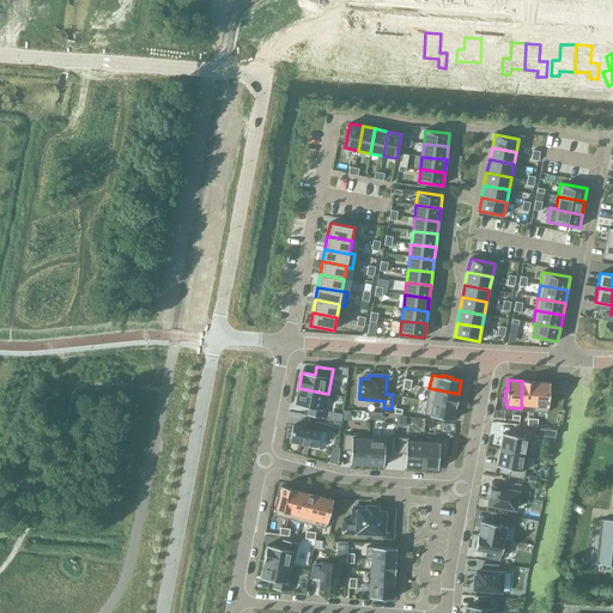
[(521,405),(522,405),(534,406),(536,382),(522,381),(521,405)]
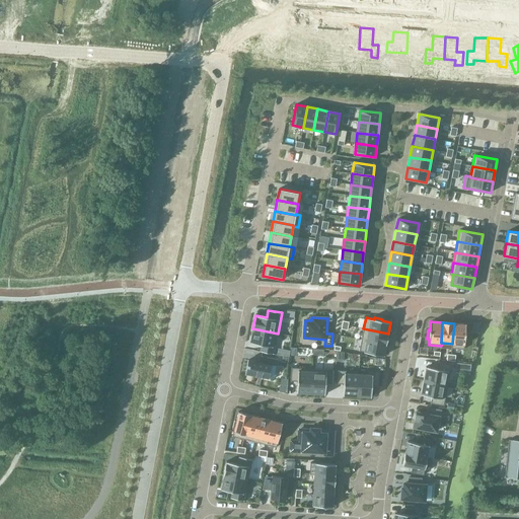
[(452,344),(451,349),(464,350),(465,341),(466,341),(467,332),(465,332),(466,323),(454,323),(452,344)]
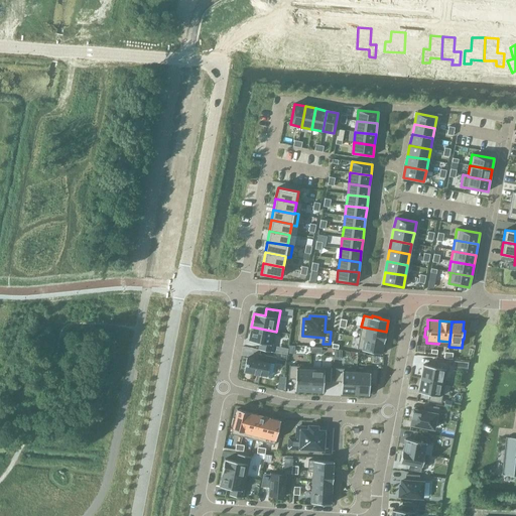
[(272,352),(276,332),(251,327),(248,341),(260,343),(258,350),(272,352)]
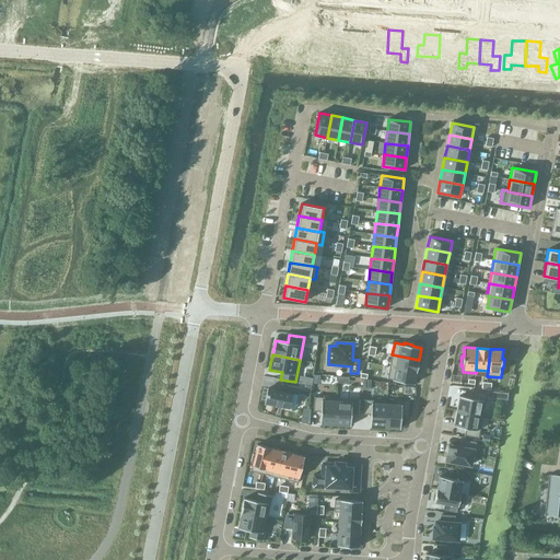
[(389,366),(417,372),(419,360),(392,354),(389,366)]
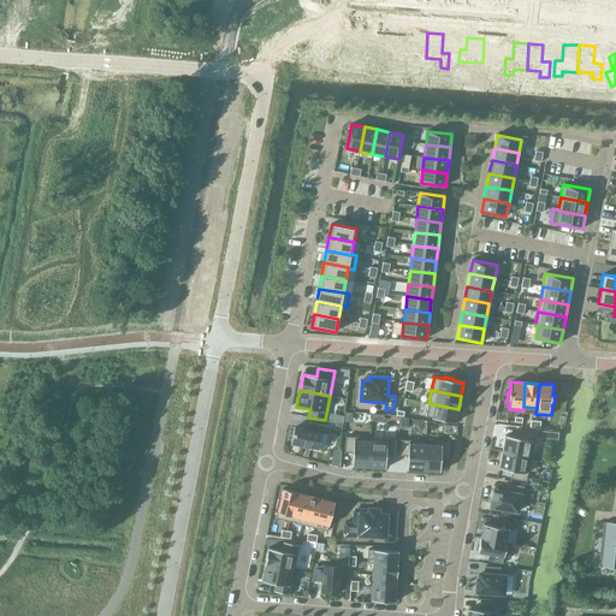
[(456,422),(458,409),(428,403),(426,416),(456,422)]
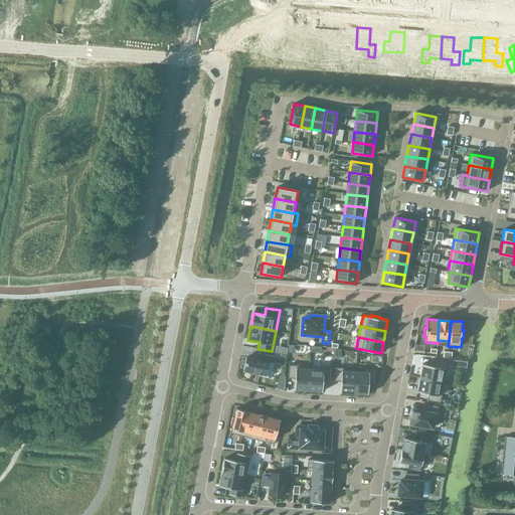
[(246,357),(244,371),(272,376),(276,357),(259,353),(258,359),(246,357)]
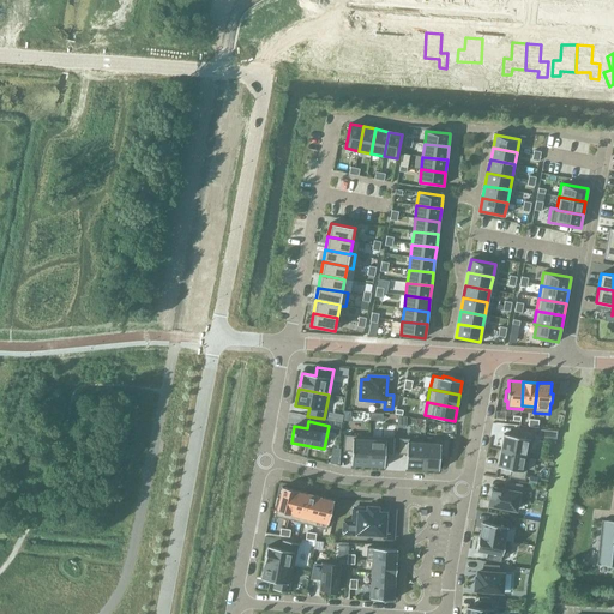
[(500,450),(530,456),(535,431),(518,428),(517,437),(504,434),(500,450)]
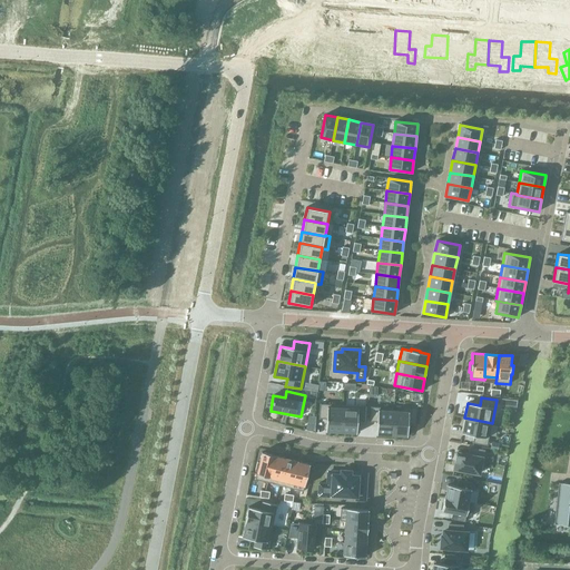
[(342,433),(343,405),(320,403),(320,419),(327,419),(326,432),(342,433)]
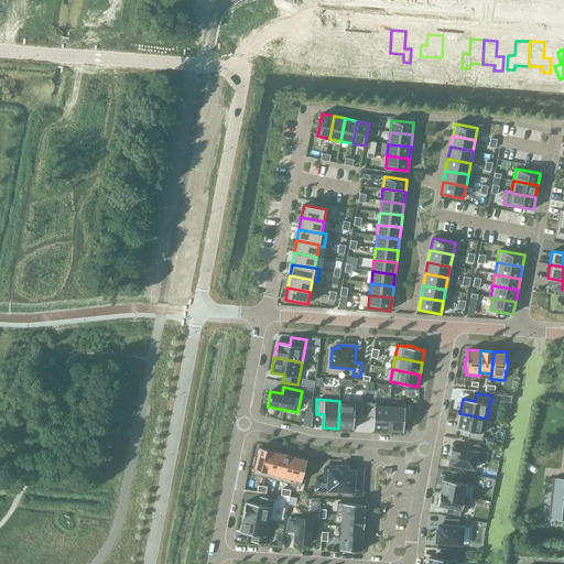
[(362,402),(339,401),(338,429),(353,429),(354,416),(361,418),(362,402)]
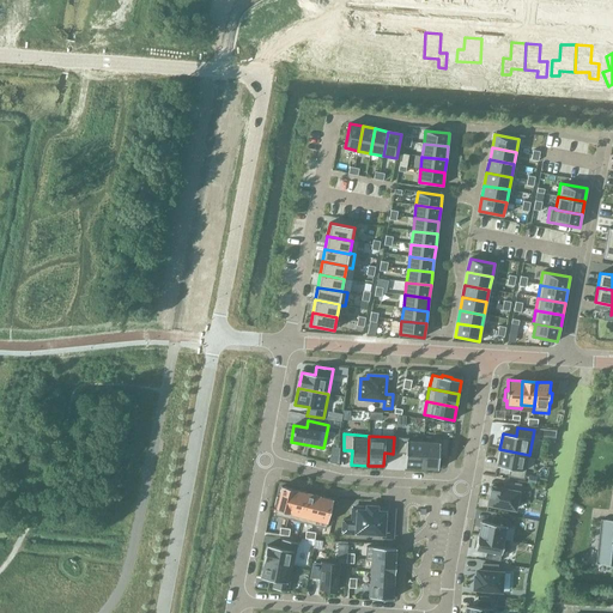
[(422,468),(424,442),(408,441),(408,438),(400,437),(399,437),(398,456),(406,456),(405,468),(422,468)]
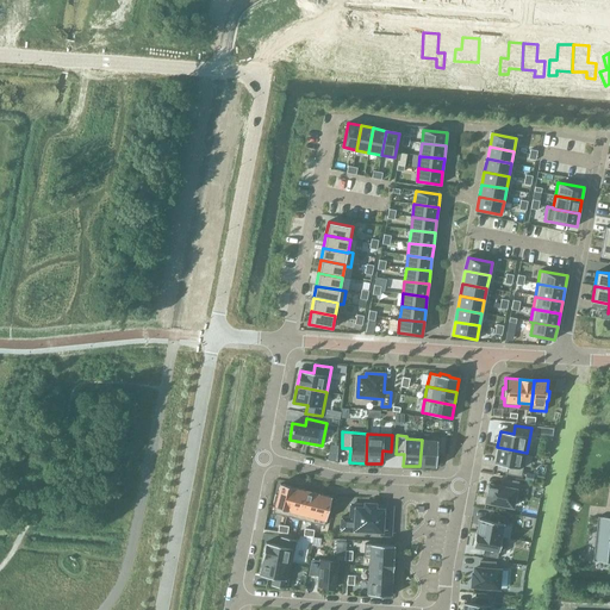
[(436,441),(422,440),(419,466),(436,467),(437,454),(446,454),(447,439),(446,439),(436,437),(436,441)]
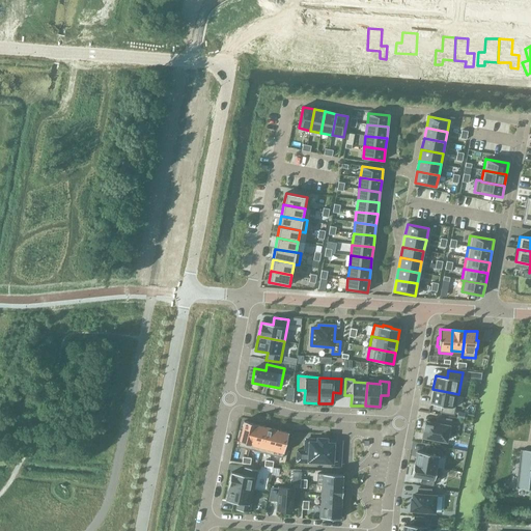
[(454,415),(458,394),(432,389),(430,403),(442,406),(441,413),(454,415)]
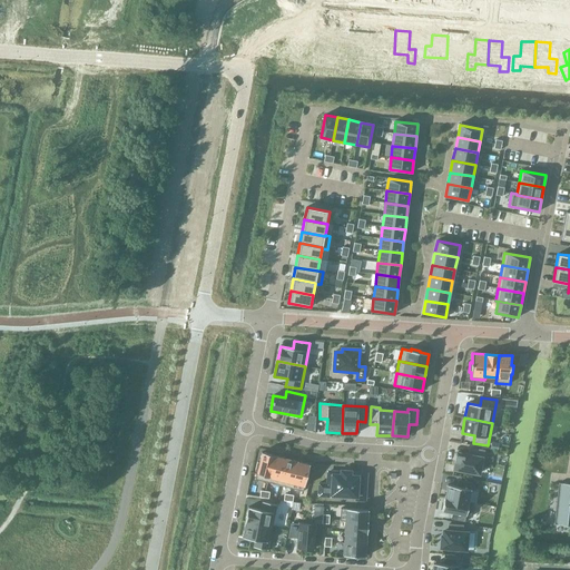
[(455,462),(454,469),(479,474),(482,459),(483,459),(484,451),(471,448),(469,455),(457,453),(457,455),(455,455),(454,462),(455,462)]
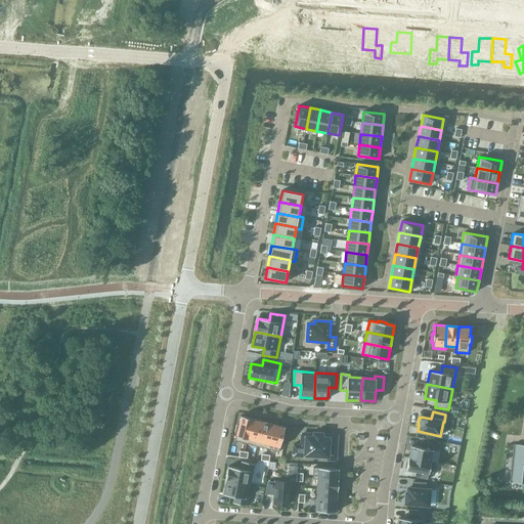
[(246,443),(252,419),(241,416),(241,417),(238,426),(236,425),(234,433),(236,434),(236,435),(235,435),(235,436),(234,441),(246,443)]
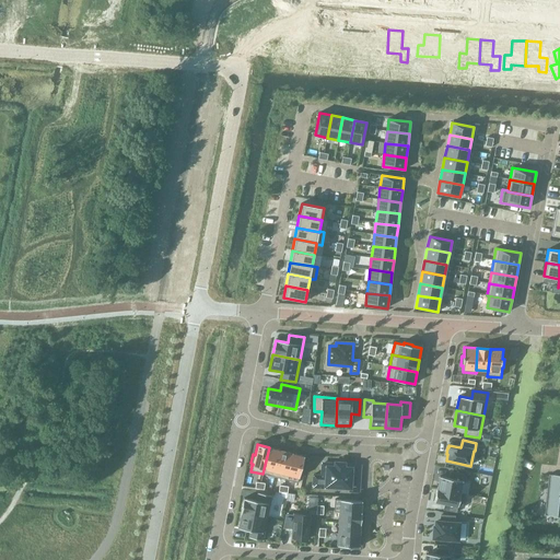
[(281,451),(269,447),(263,474),(275,477),(281,451)]
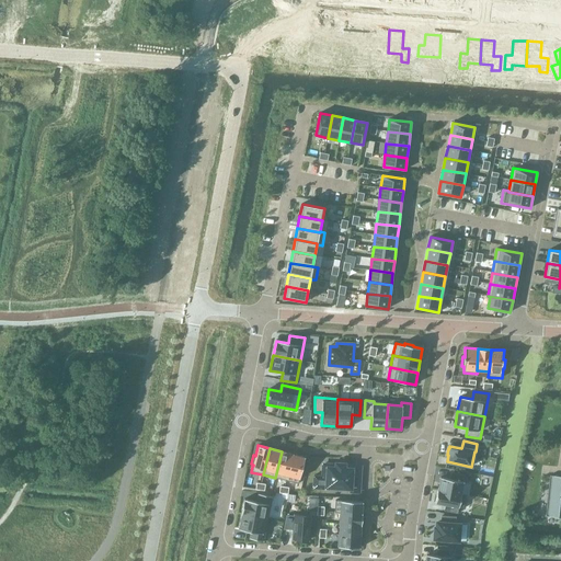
[(282,451),(275,478),(287,481),(294,454),(282,451)]
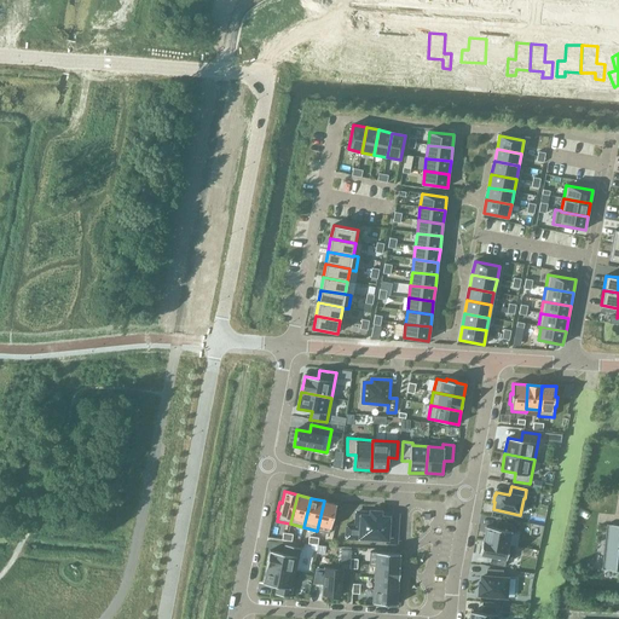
[(337,504),(324,501),(317,531),(329,534),(337,504)]
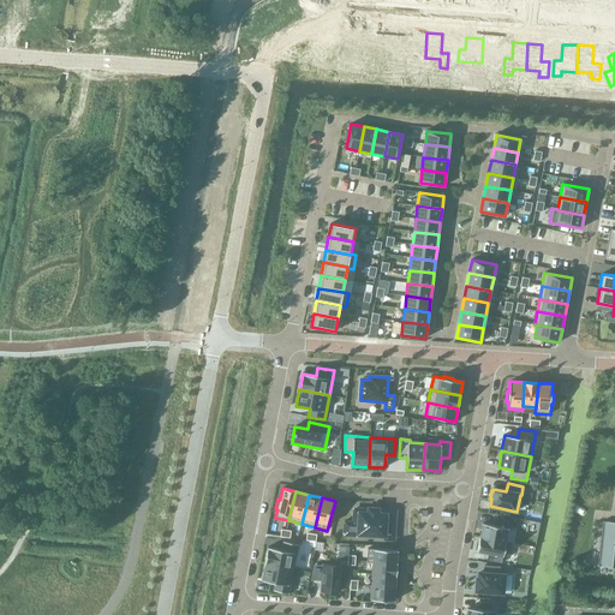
[(354,509),(353,524),(358,524),(358,535),(384,536),(383,539),(394,539),(395,519),(395,512),(387,511),(378,511),(378,508),(369,508),(369,509),(354,509)]
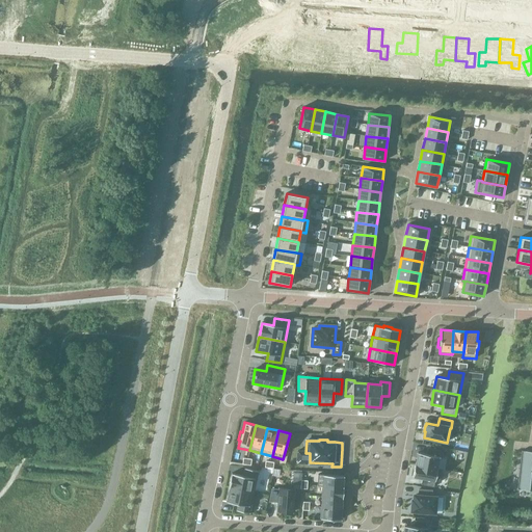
[(416,464),(419,466),(437,469),(441,451),(428,448),(427,454),(418,452),(416,464)]
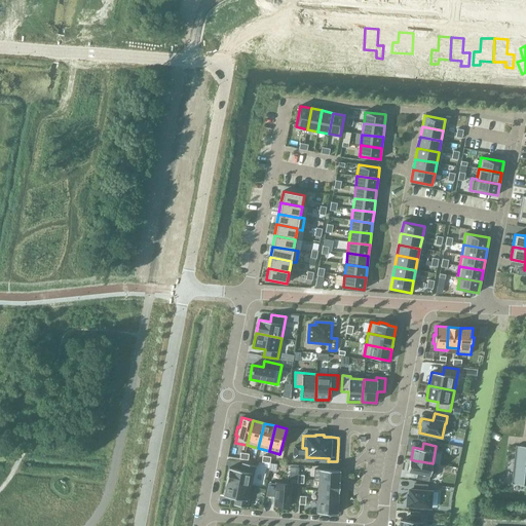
[(525,446),(516,446),(512,484),(525,485),(525,446)]
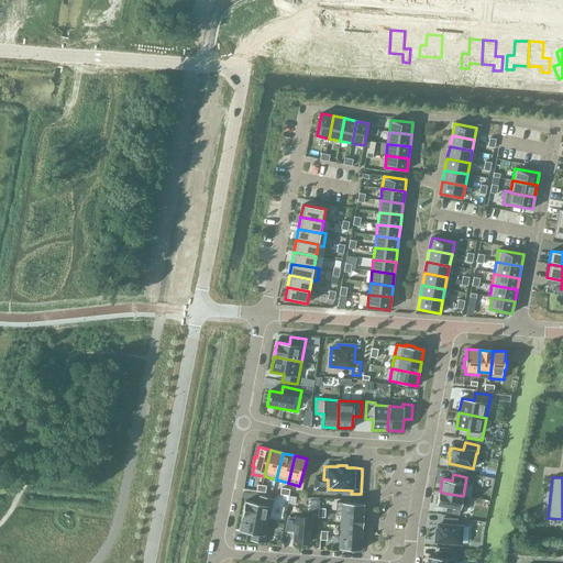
[(439,492),(437,505),(448,507),(445,514),(460,516),(461,509),(466,510),(468,497),(463,496),(443,493),(440,492),(439,492)]
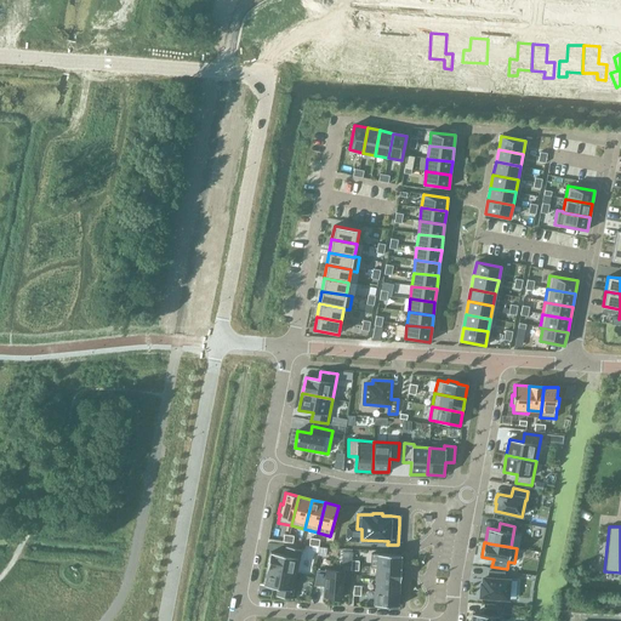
[(271,552),(267,569),(297,575),(302,550),(285,547),(284,556),(271,552)]
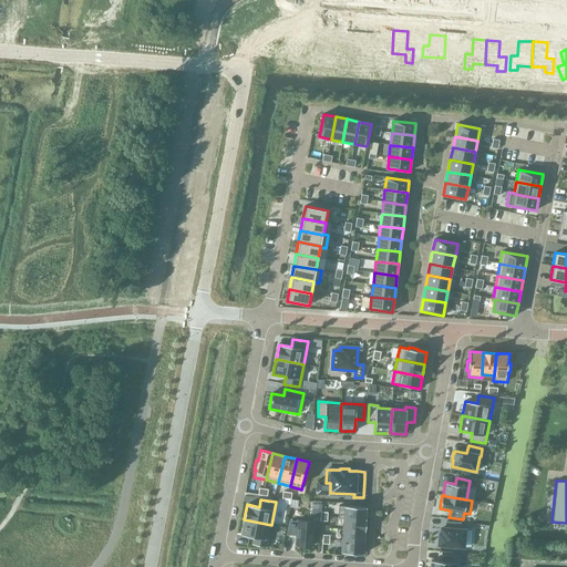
[(338,518),(343,518),(343,517),(367,519),(367,507),(339,506),(338,518)]
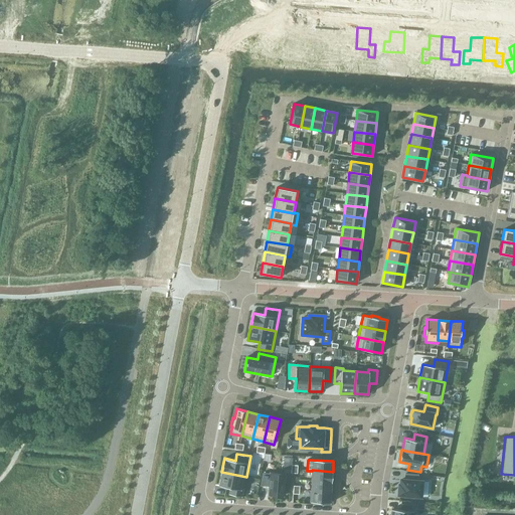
[(312,471),(312,481),(332,482),(333,472),(312,470),(312,471)]
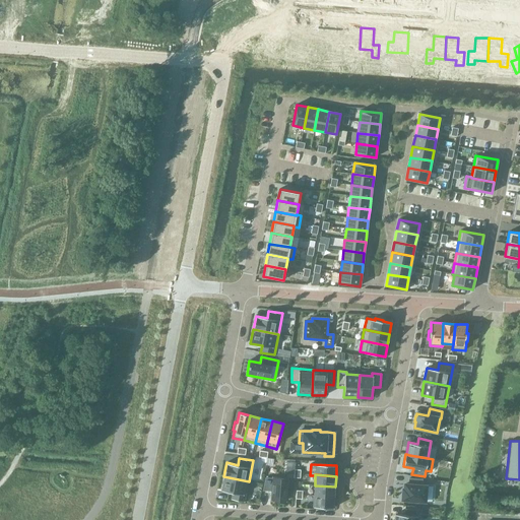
[(249,481),(223,476),(221,491),(233,493),(231,500),(245,502),(249,481)]
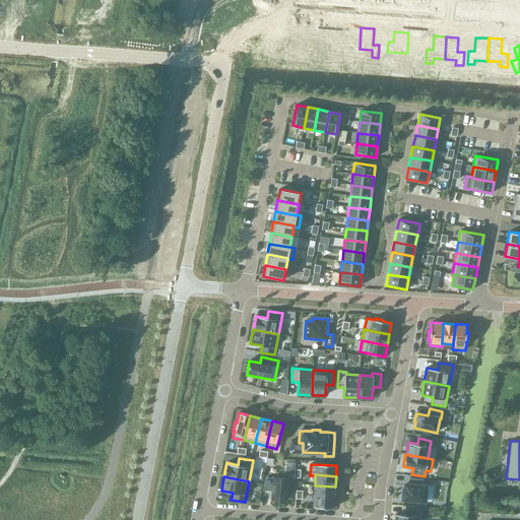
[(271,500),(286,501),(288,478),(272,477),(272,478),(265,478),(263,491),(271,491),(271,500)]
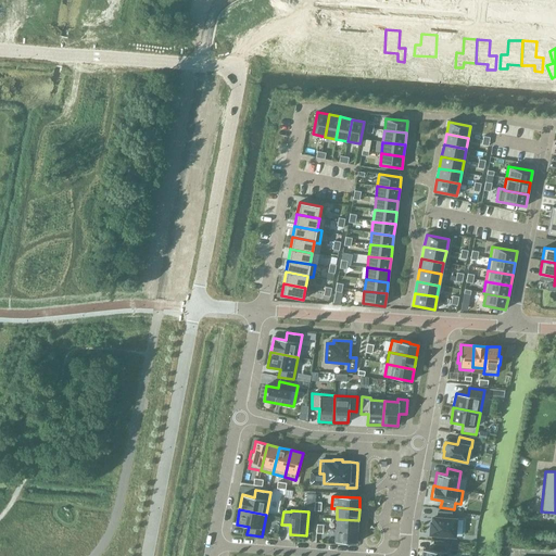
[(431,523),(430,534),(454,535),(462,536),(463,520),(456,519),(451,519),(452,513),(438,512),(438,518),(433,518),(432,523),(431,523)]
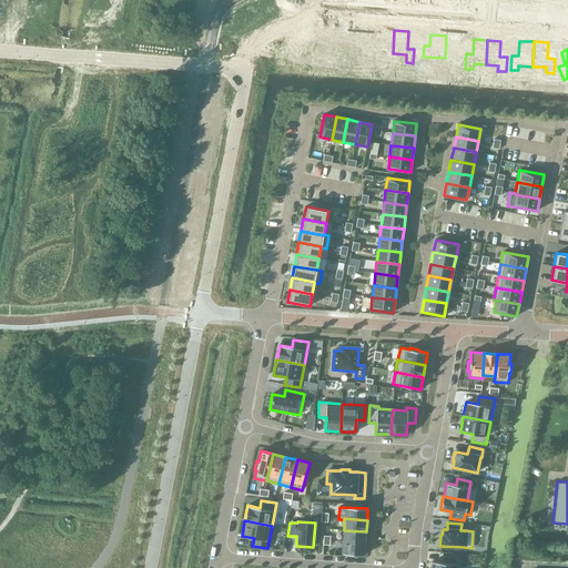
[(344,530),(343,541),(365,543),(366,531),(344,530)]
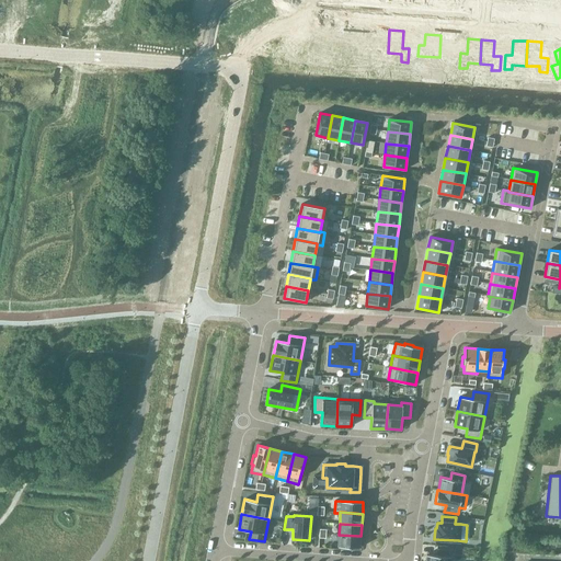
[(361,536),(339,535),(338,547),(361,548),(361,536)]
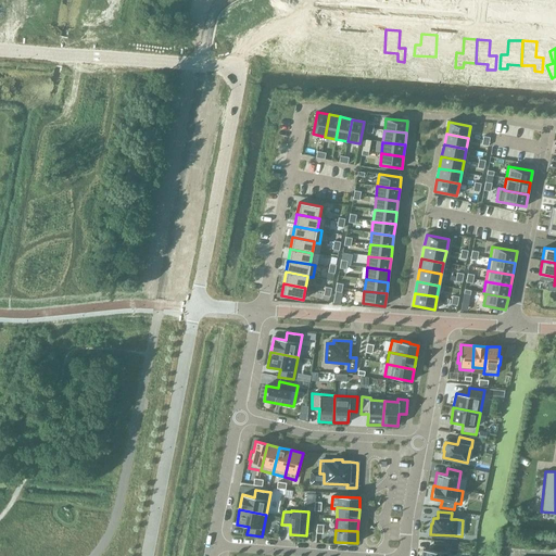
[(445,555),(446,545),(433,544),(433,551),(422,550),(421,555),(445,555)]
